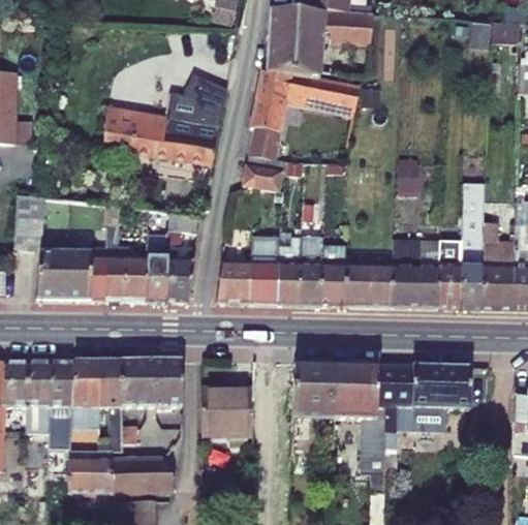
[(221,0),(219,18),(238,20),(240,0),(221,0)]
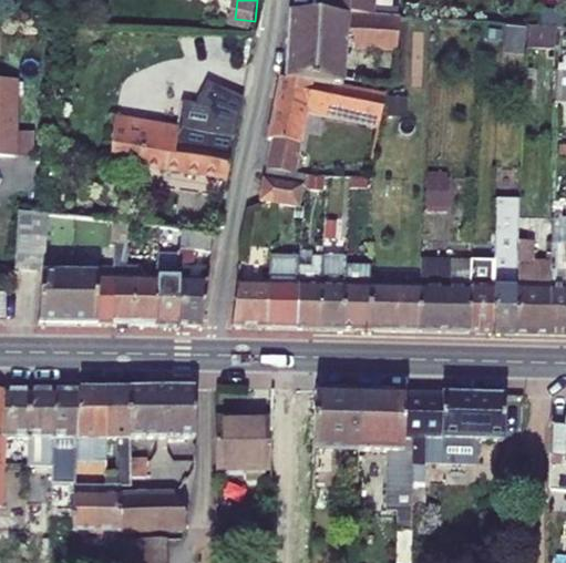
[(326,0),(326,10),(349,11),(349,9),(372,11),(373,0),(326,0)]
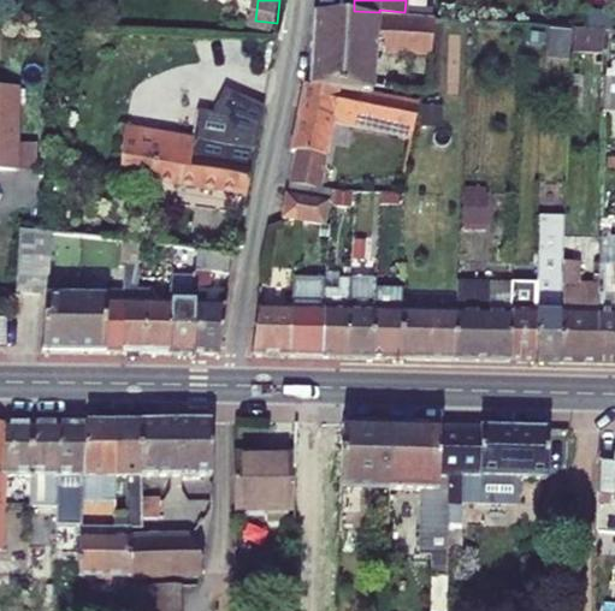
[(354,11),(325,10),(315,9),(309,83),(374,85),(374,81),(377,49),(432,54),(436,15),(404,12),(379,10),(379,12),(354,11)]
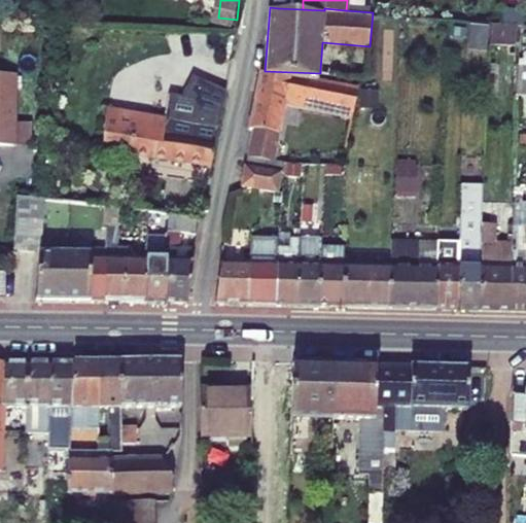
[(474,41),(521,44),(522,19),(476,15),(474,41)]
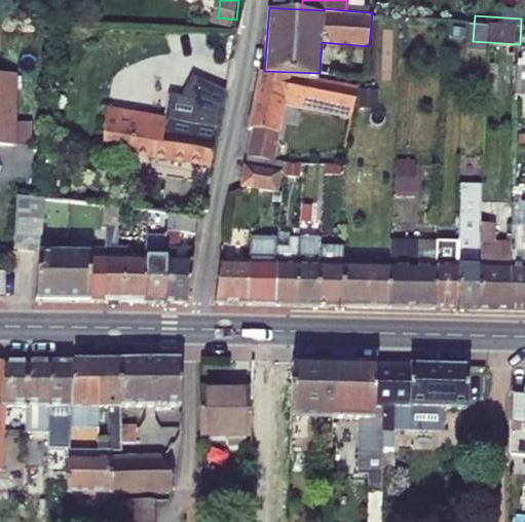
[(452,25),(451,36),(462,37),(463,26),(452,25)]
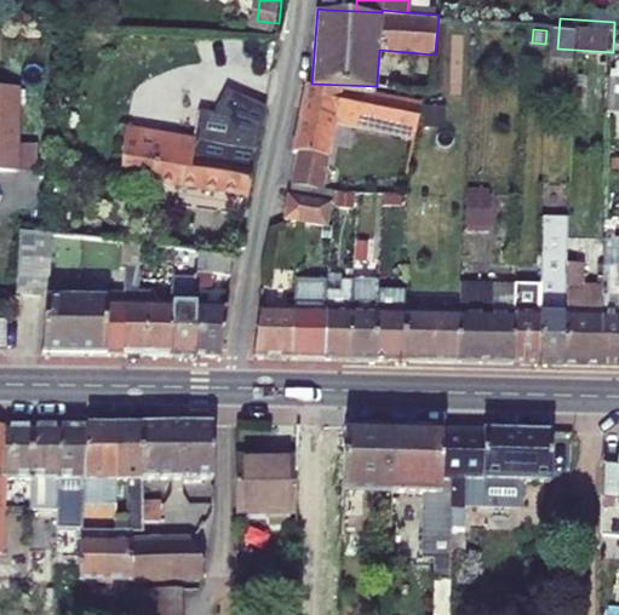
[(608,72),(608,107),(618,107),(618,72),(615,72),(608,72)]
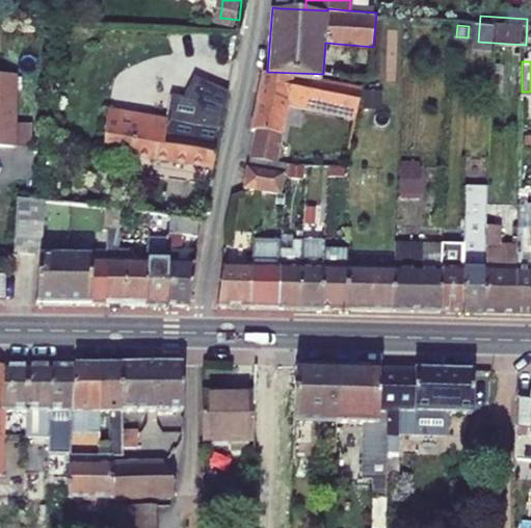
[(192,69),(189,76),(229,87),(230,79),(192,69)]
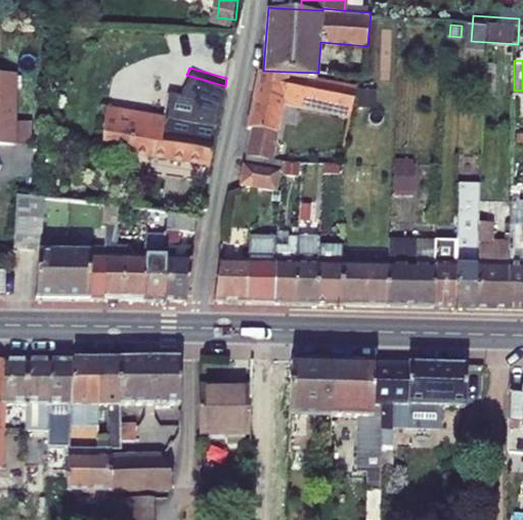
[(318,73),(263,71),(259,70),(249,125),(252,126),(247,153),(245,162),(257,164),(279,168),(282,168),(284,159),(272,157),(278,130),(285,101),(286,93),(346,107),(344,116),(350,117),(357,84),(318,75),(318,73)]
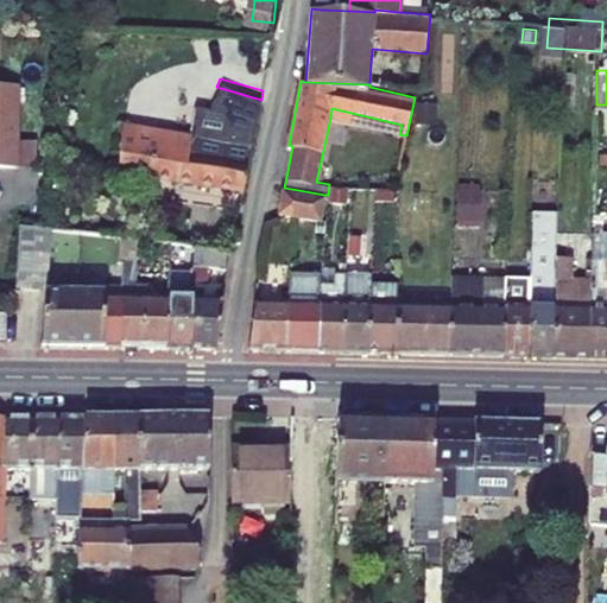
[(0,163),(18,164),(19,138),(20,83),(0,82),(0,163)]
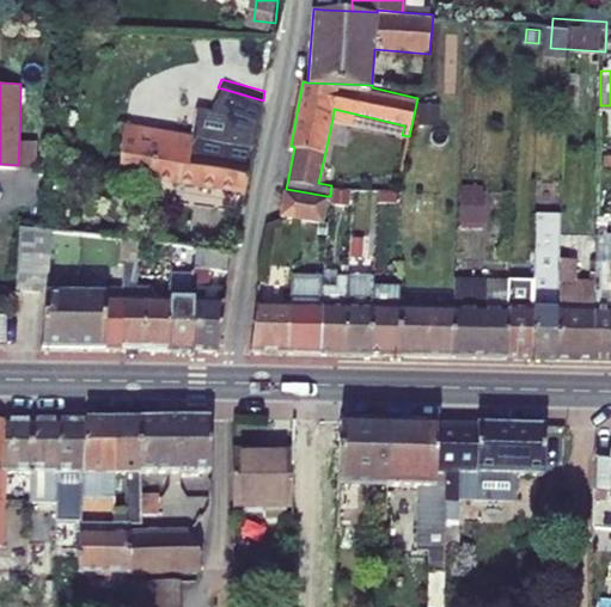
[(199,103),(194,132),(126,122),(120,170),(245,188),(254,143),(263,100),(218,87),(213,105),(199,103)]
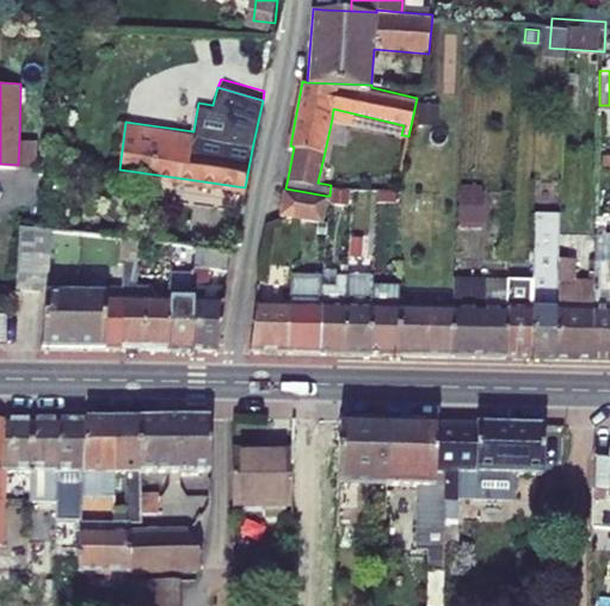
[(332,118),(401,135),(404,125),(333,109),(332,118)]
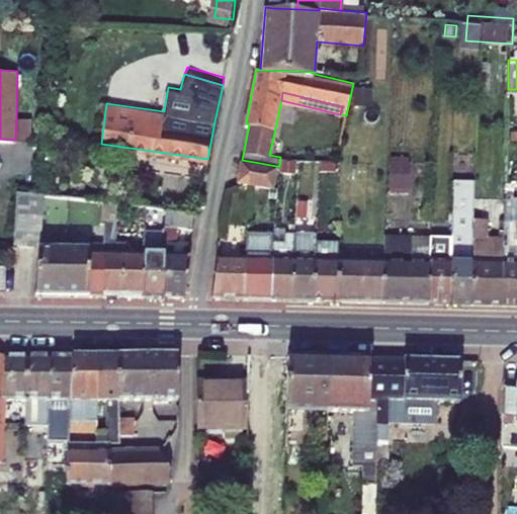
[(16,117),(15,140),(31,140),(32,118),(16,117)]
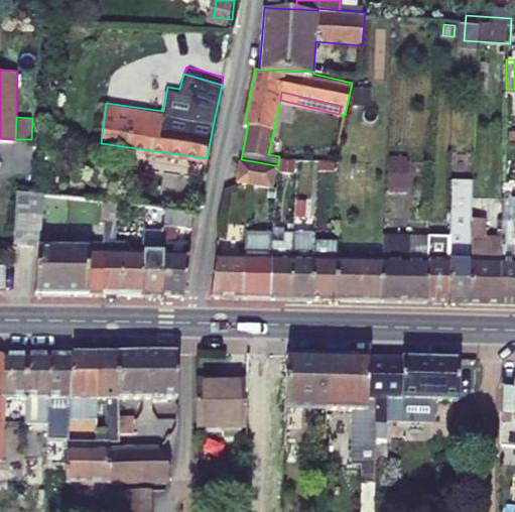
[(238,179),(250,180),(253,161),(241,159),(238,179)]
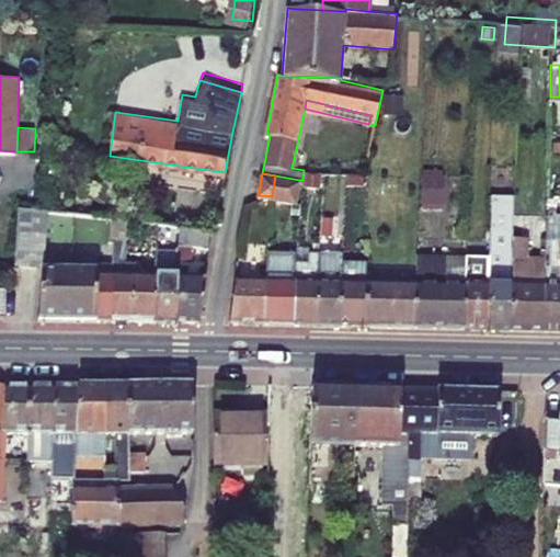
[(307,185),(320,186),(321,175),(308,174),(307,185)]
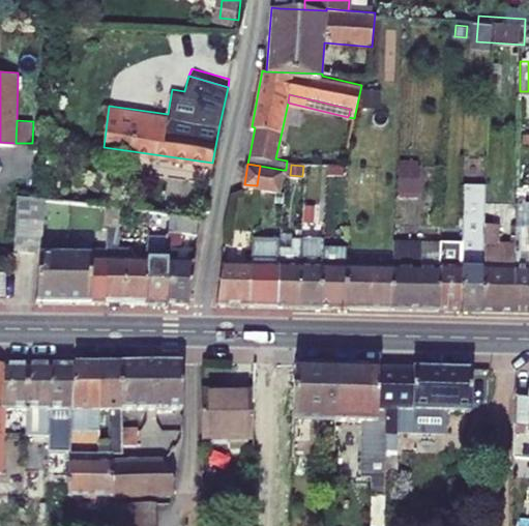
[(257,185),(280,190),(283,170),(260,166),(257,185)]
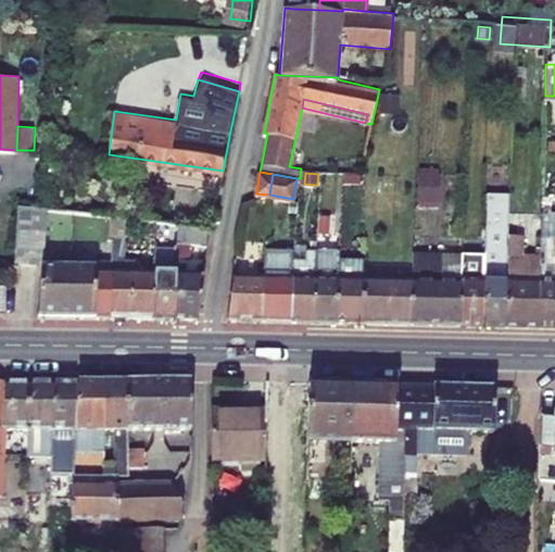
[(419,193),(434,195),(434,182),(420,182),(419,193)]
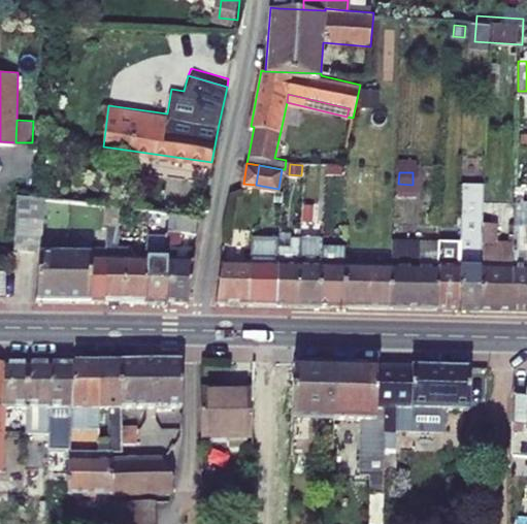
[(44,196),(44,195),(19,193),(14,248),(41,250),(44,196)]
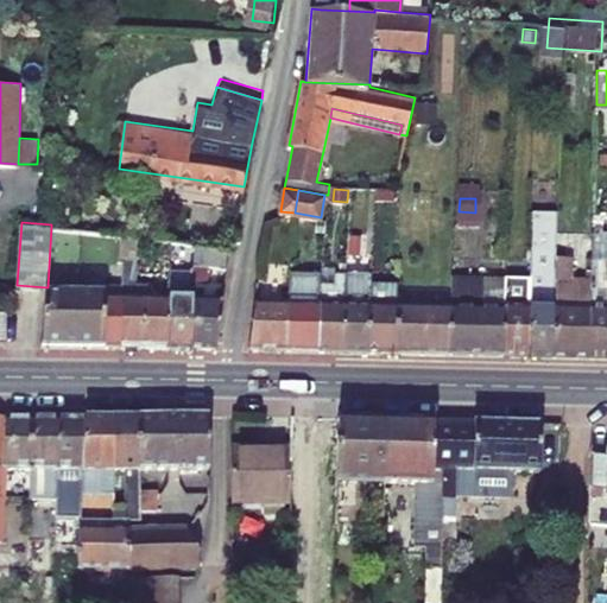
[(593,256),(606,256),(606,233),(594,232),(593,256)]
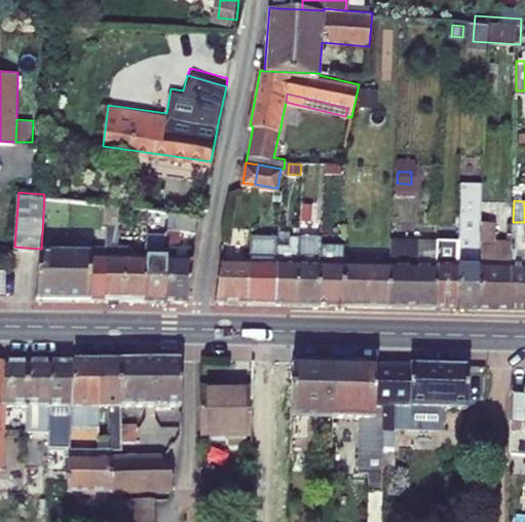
[(302,219),(311,221),(312,202),(303,201),(302,219)]
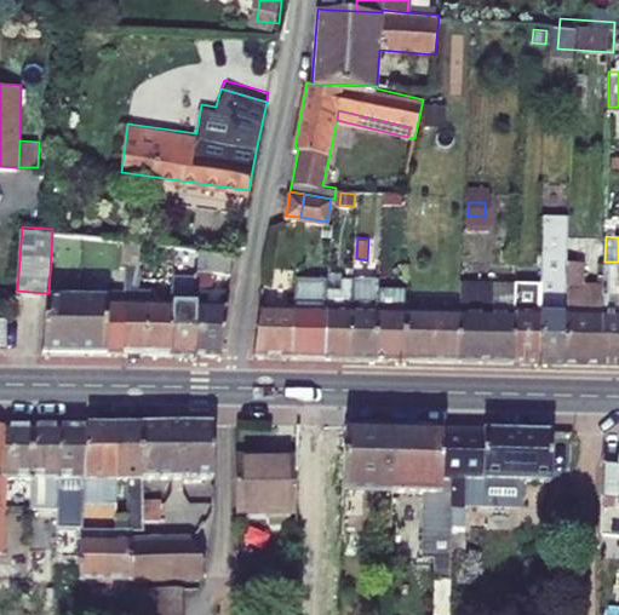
[(120,265),(125,265),(124,288),(124,351),(170,352),(172,300),(152,300),(152,288),(138,288),(139,241),(124,239),(120,265)]
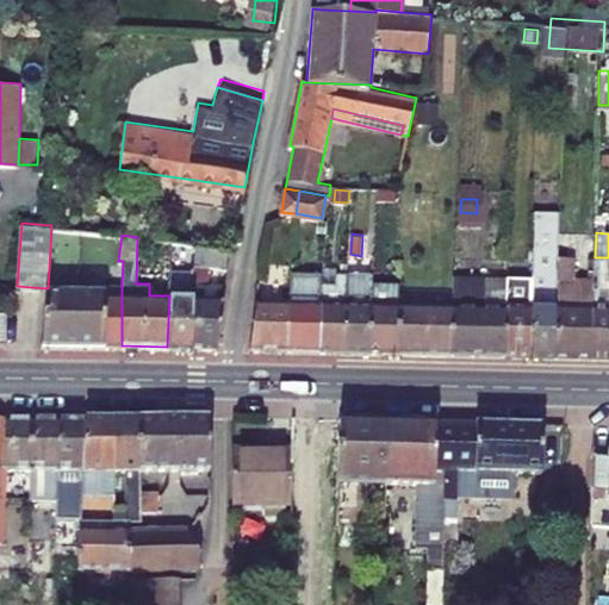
[(231,251),(196,245),(194,270),(192,348),(218,348),(231,251)]
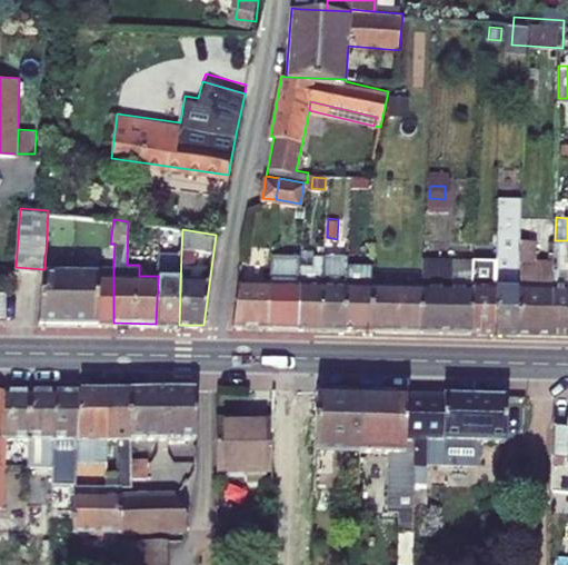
[(521,229),(498,229),(497,257),(496,331),(517,333),(520,238),(521,229)]
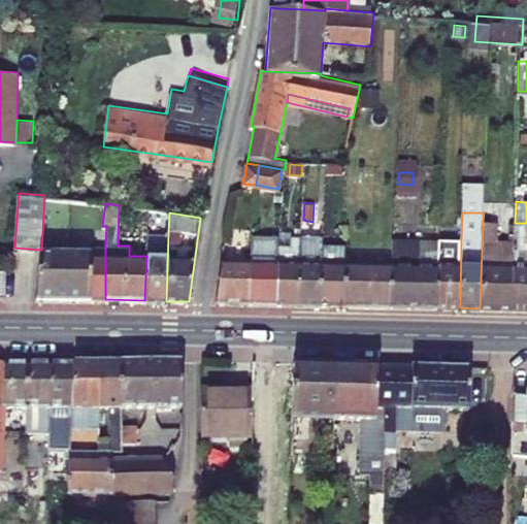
[(496,240),(497,221),(483,221),(480,308),(511,308),(514,241),(496,240)]
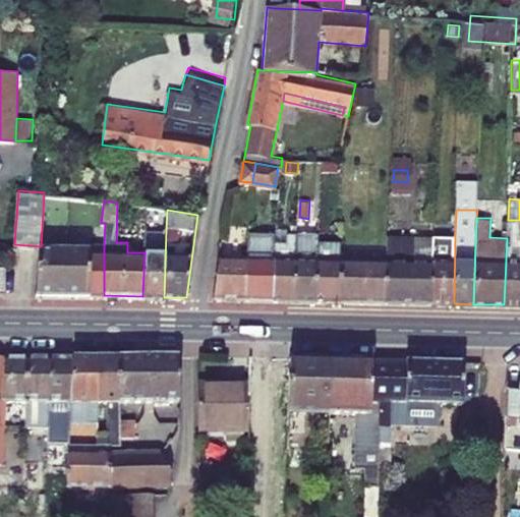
[(519,220),(508,220),(507,238),(504,304),(519,304),(519,220)]
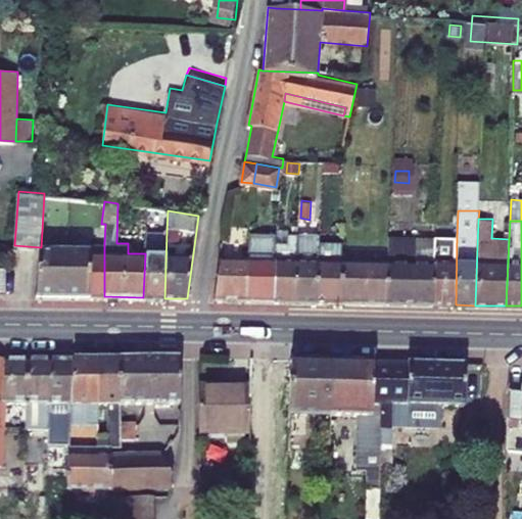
[(155,226),(146,226),(145,253),(143,297),(164,298),(167,232),(154,231),(155,226)]
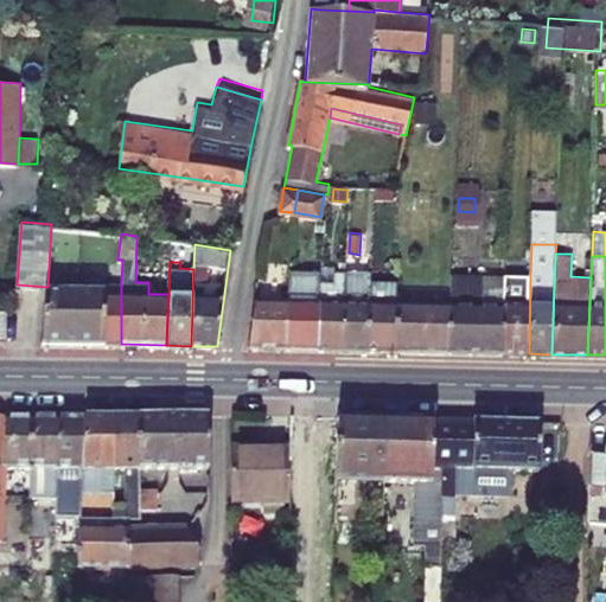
[(320,271),(289,270),(287,299),(284,347),(316,348),(319,301),(319,280),(320,271)]
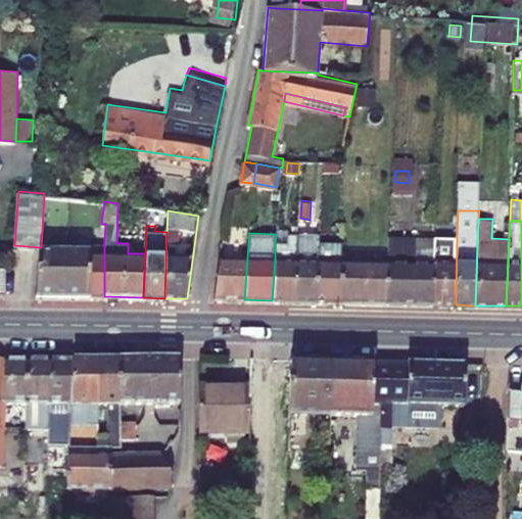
[(289,241),(275,241),(275,260),(272,300),(295,300),(296,260),(297,234),(290,234),(289,241)]
